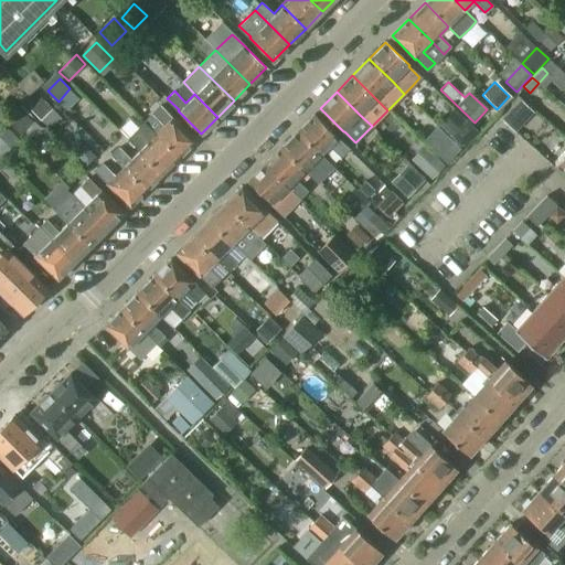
[(52,108),(39,95),(28,106),(41,119),(52,108)]
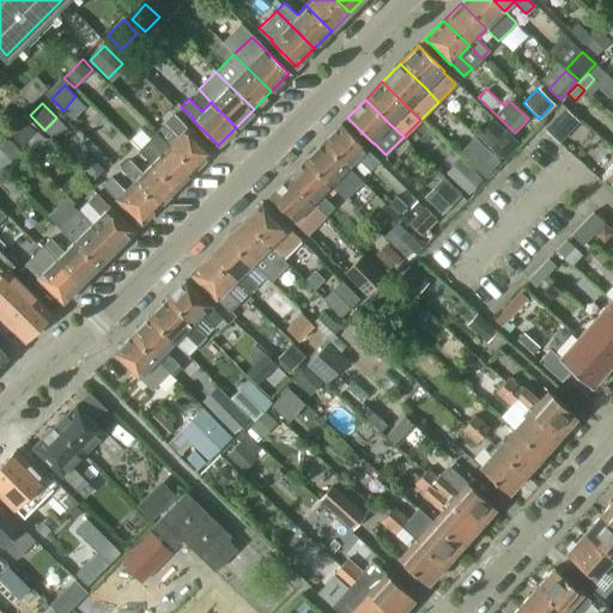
[(564,109),(554,120),(566,132),(576,121),(564,109)]
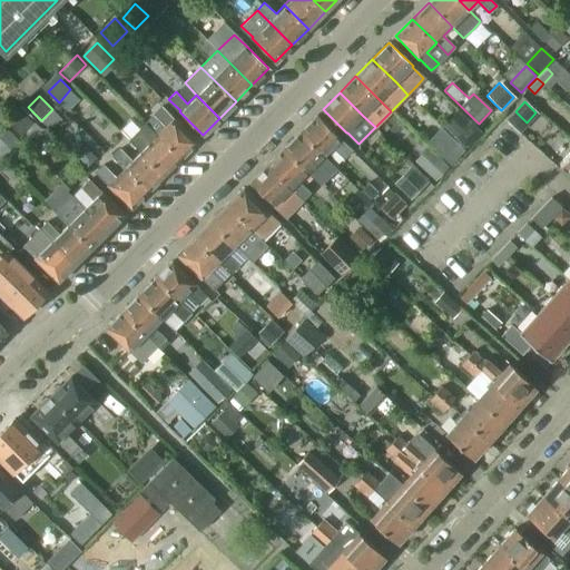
[(196,140),(173,117),(172,118),(160,107),(154,114),(165,125),(156,134),(179,158),(196,140)]
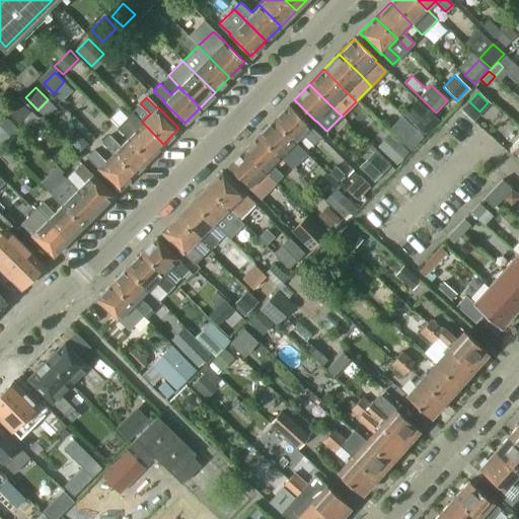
[(438,120),(417,99),(403,114),(424,134),(438,120)]
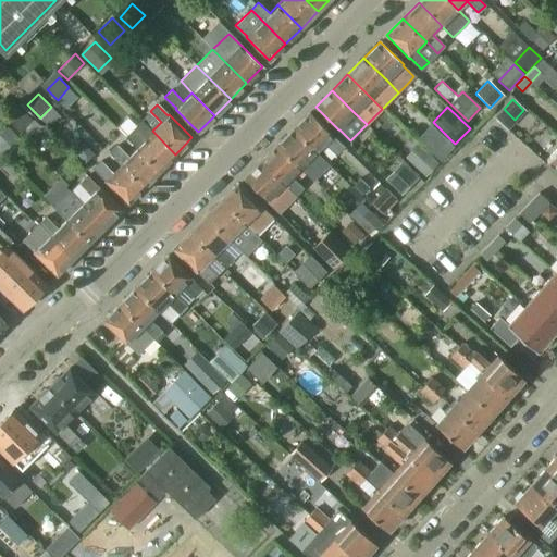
[(21,133),(33,120),(22,109),(10,122),(21,133)]
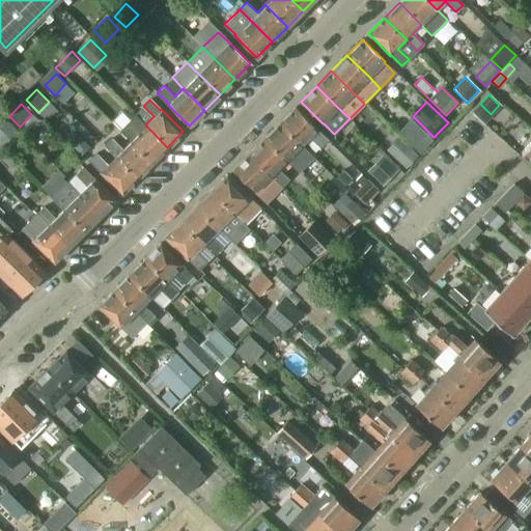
[(316,130),(295,108),(279,123),(301,145),(309,137),(319,147),(327,141),(316,130)]
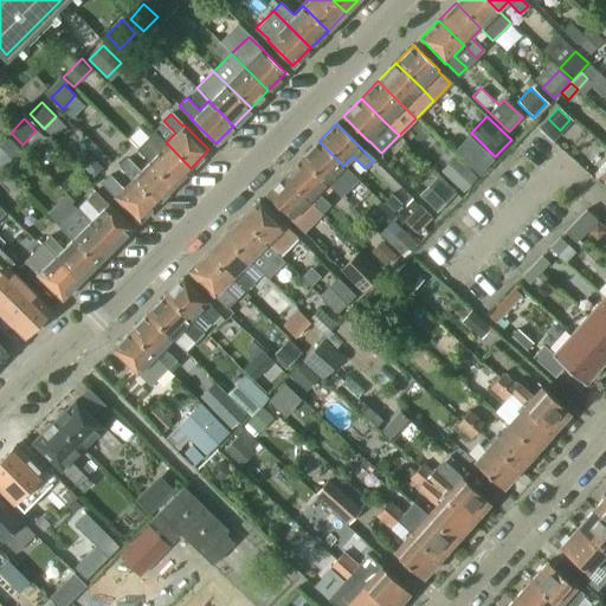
[(191,168),(166,142),(154,130),(146,139),(158,150),(148,160),(174,186),(191,168)]
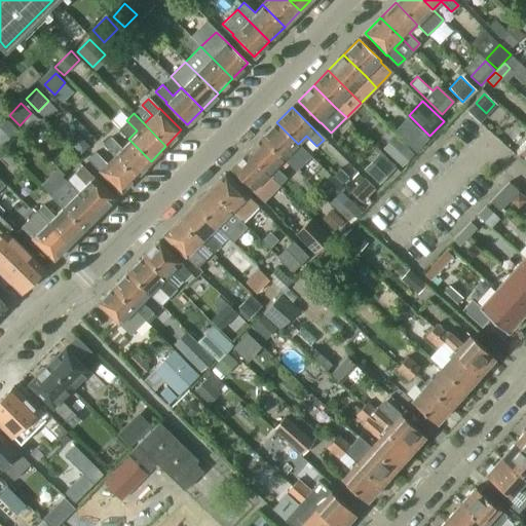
[(0,143),(4,148),(21,132),(5,117),(0,121),(0,143)]
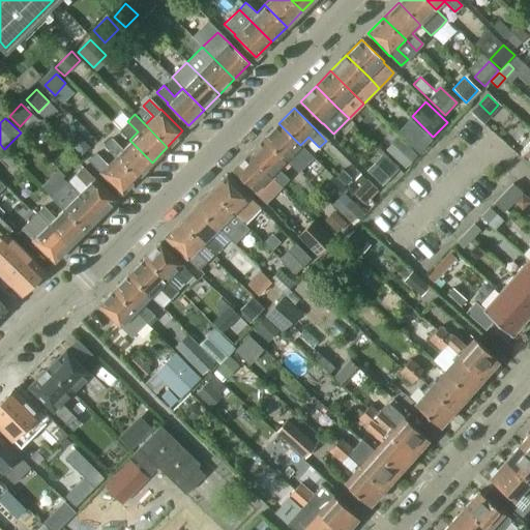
[(312,155),(300,145),(278,123),(263,139),(285,160),(296,171),(312,155)]
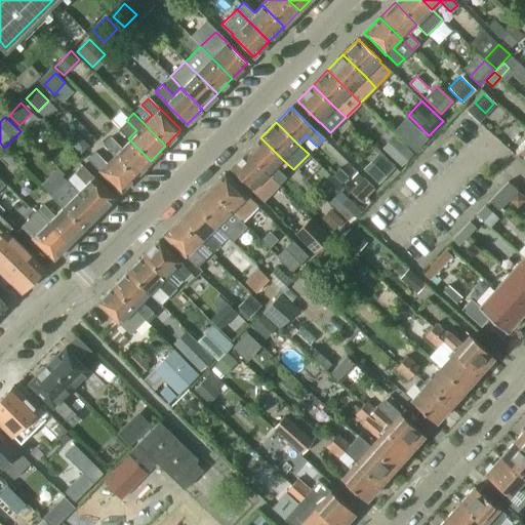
[(151,161),(128,138),(120,147),(110,136),(104,144),(114,154),(135,175),(151,161)]
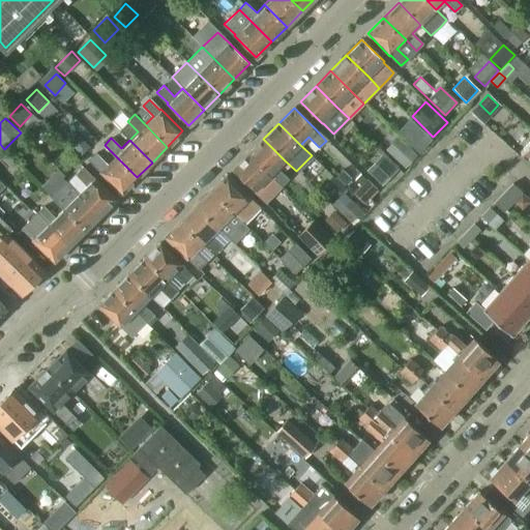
[(277,169),(285,160),(263,139),(248,153),(270,175),(281,185),(288,179),(277,169)]
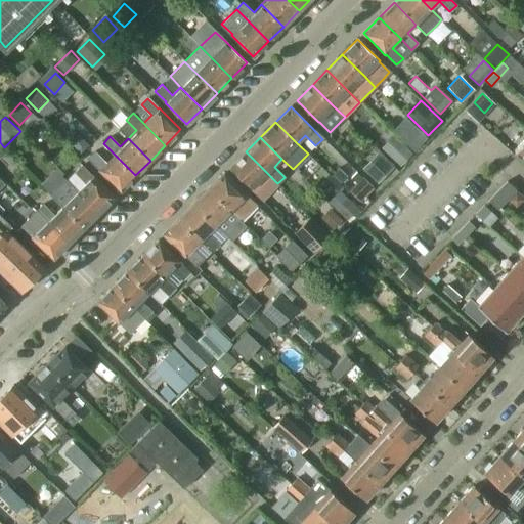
[(523,137),(514,149),(523,159),(523,137)]
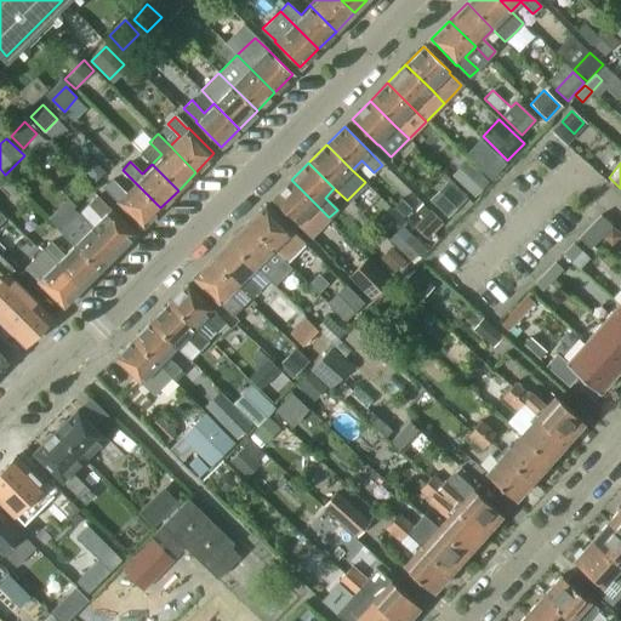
[(160,208),(135,182),(125,192),(113,180),(104,187),(118,200),(117,200),(142,226),(160,208)]
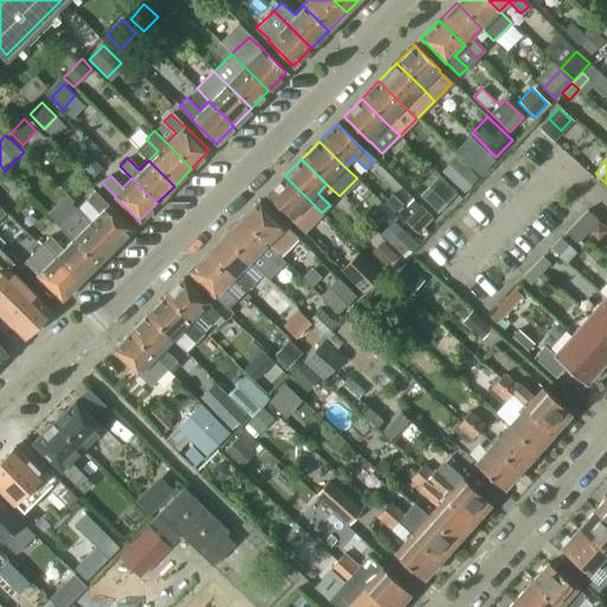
[(300,210),(310,200),(285,176),(267,193),(292,218),(305,230),(312,223),(300,210)]
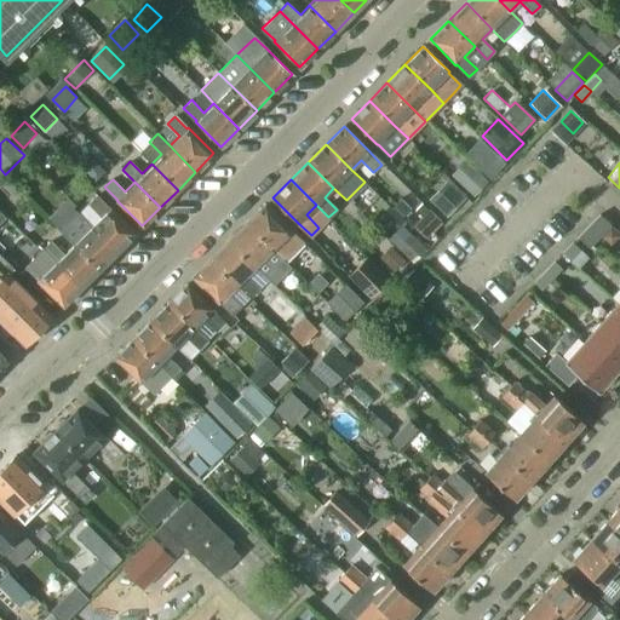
[(451,187),(434,204),(446,216),(463,199),(451,187)]
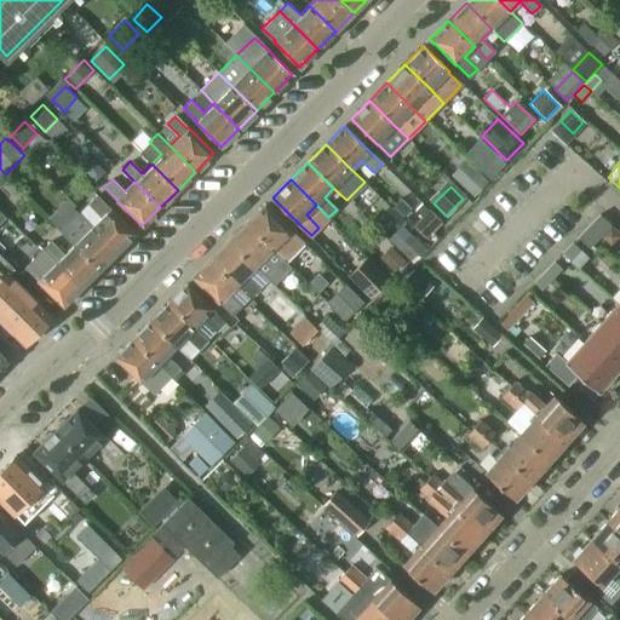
[(135,233),(109,207),(108,207),(96,195),(89,202),(101,216),(91,225),(116,252),(135,233)]
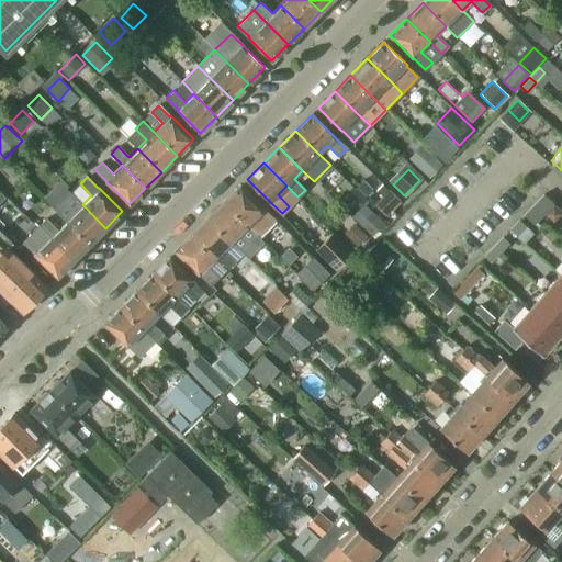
[(363,180),(355,188),(364,197),(372,189),(363,180)]
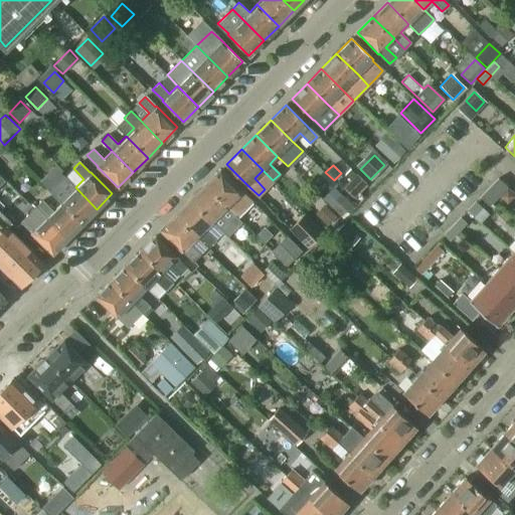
[(252,201),(220,170),(205,185),(237,217),(252,201)]
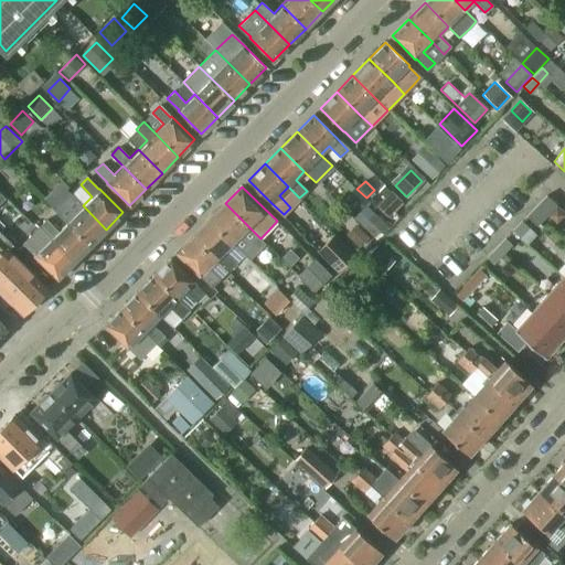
[(385,215),(400,201),(390,192),(376,206),(385,215)]
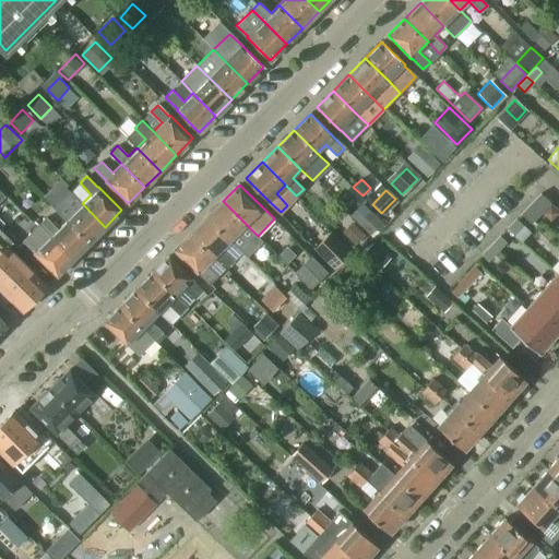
[(105,227),(82,203),(70,192),(63,200),(64,200),(56,209),(55,207),(55,209),(66,219),(90,242),(105,227)]
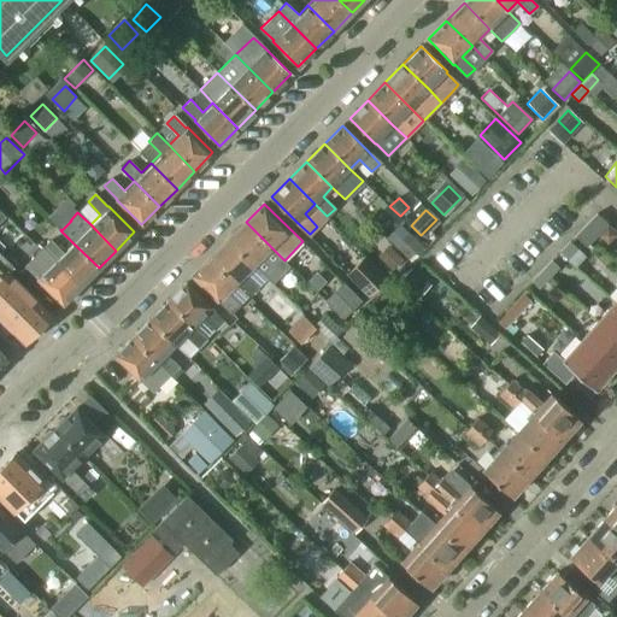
[(576,236),(587,246),(607,223),(597,213),(576,236)]
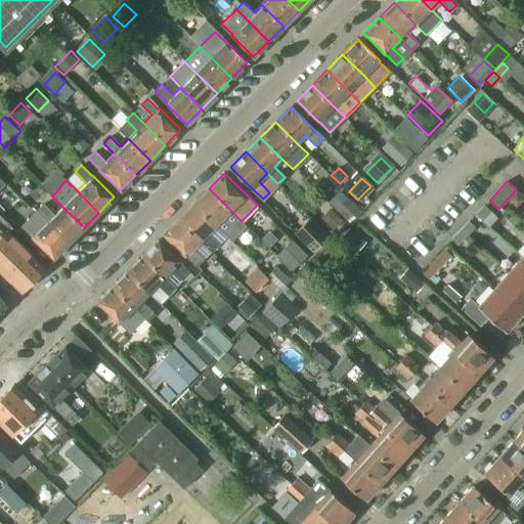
[(242,221),(209,188),(193,204),(216,225),(226,236),(242,221)]
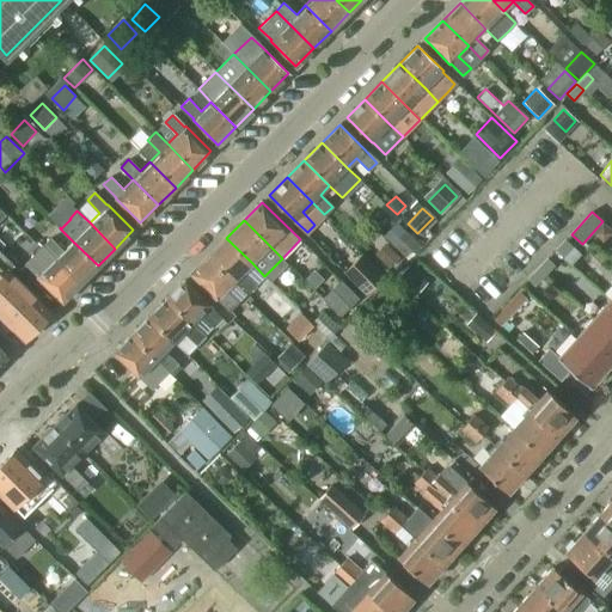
[(601,225),(593,234),(599,239),(605,239),(611,233),(601,225)]
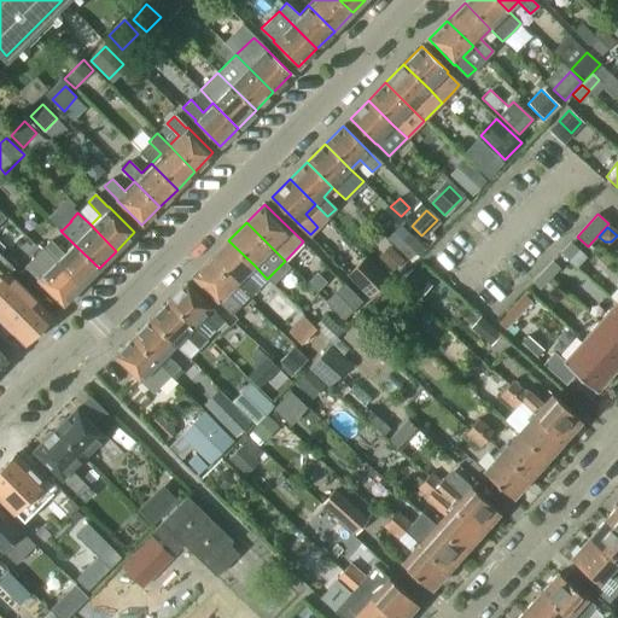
[(99,268),(73,243),(63,252),(51,240),(42,249),(56,261),(81,286),(99,268)]
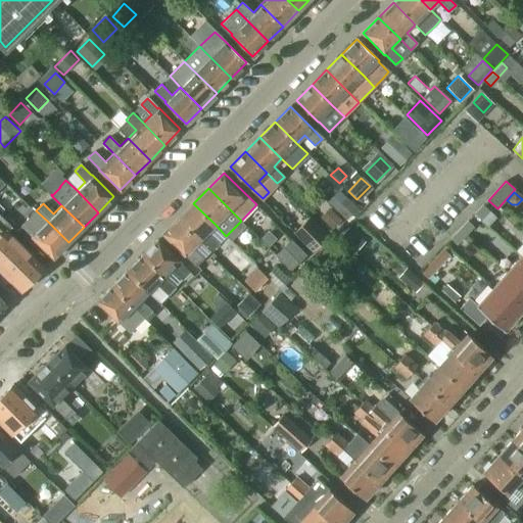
[(207,233),(216,225),(193,203),(179,219),(200,240),(210,250),(218,244),(207,233)]
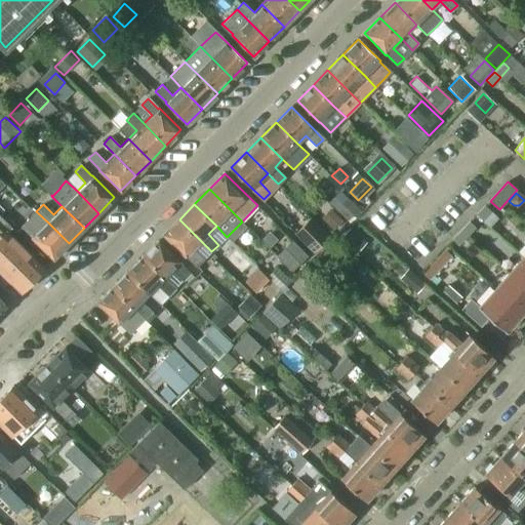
[(485,205),(476,213),(489,227),(497,217),(485,205)]
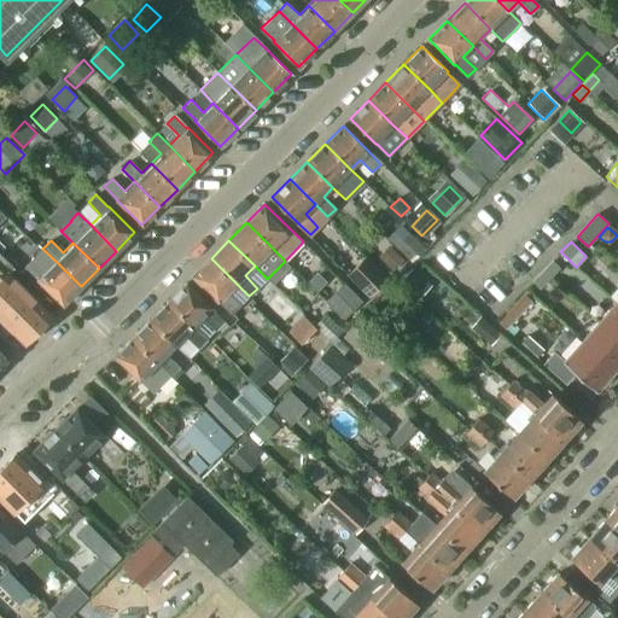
[(81,286),(56,261),(42,249),(33,258),(25,266),(38,279),(63,304),(81,286)]
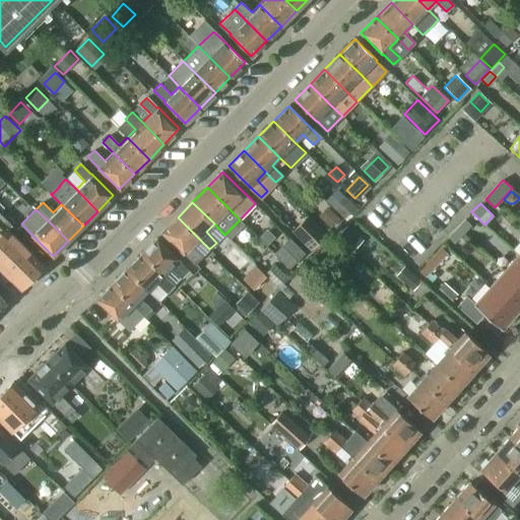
[(6,229),(10,223),(0,212),(0,266),(21,287),(44,266),(6,229)]
